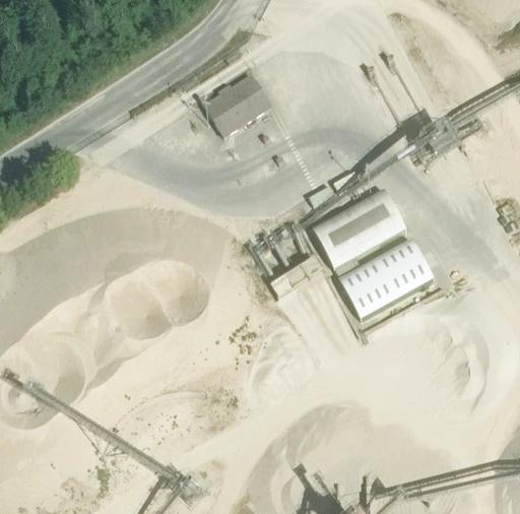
[(252,75),(205,106),(223,134),(270,104),(252,75)]
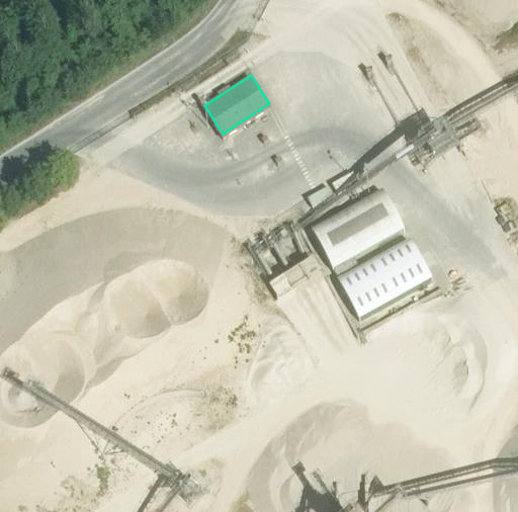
[(353,168),(332,180),(337,190),(358,178),(353,168)]
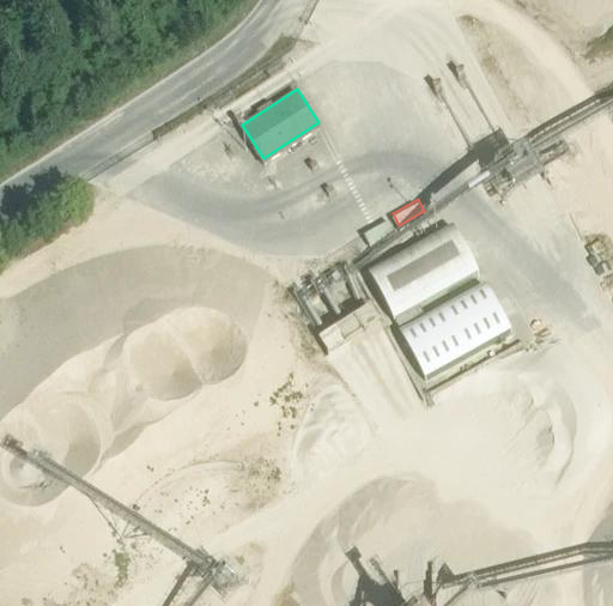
[(389,216),(364,230),(369,240),(394,226),(389,216)]
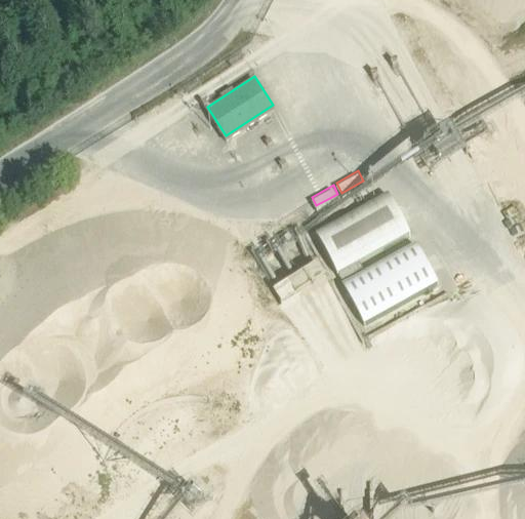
[(388,191),(315,231),(337,271),(410,231),(388,191)]
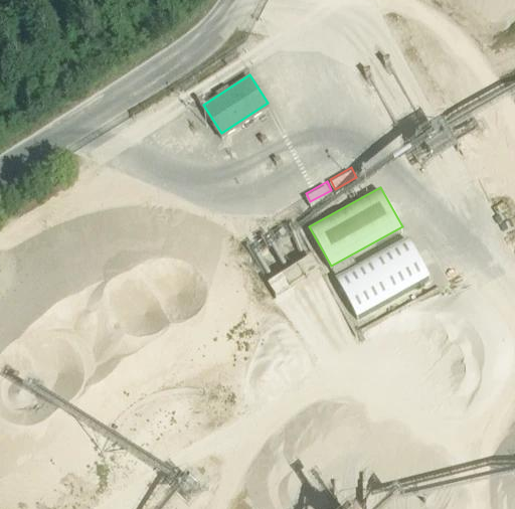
[(408,236),(336,277),(357,315),(430,276),(408,236)]
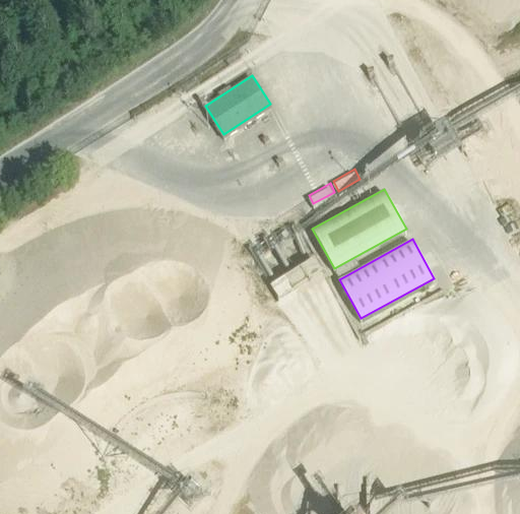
[(309,274),(325,266),(320,256),(303,264),(309,274)]
